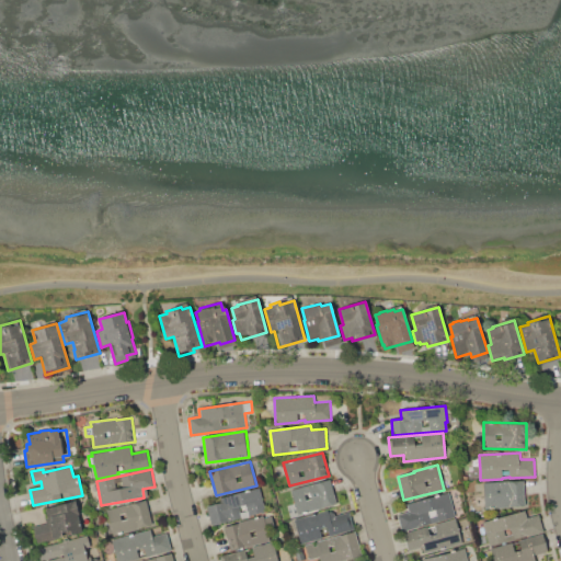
[(290,490),(330,479),(336,504),(297,515),(290,490)]
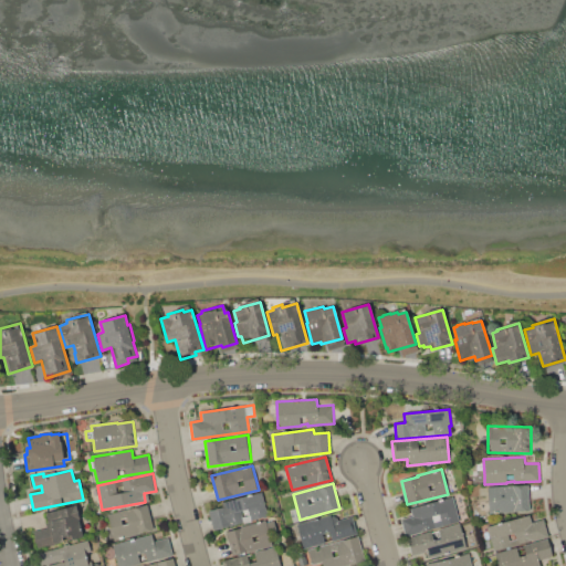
[(488,488),(530,485),(531,511),(489,514),(488,488)]
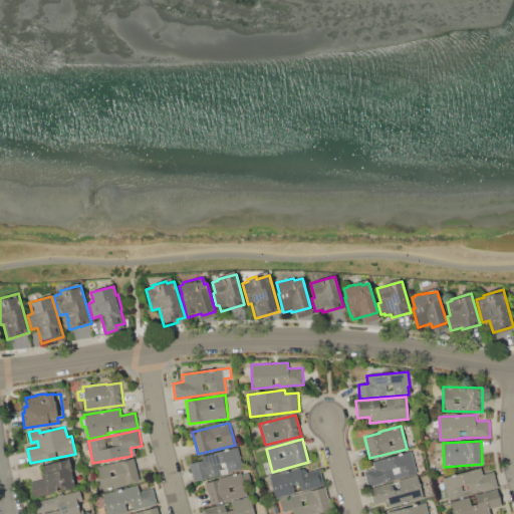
[(194,482),(189,463),(203,460),(202,456),(238,447),(244,469),(194,482)]
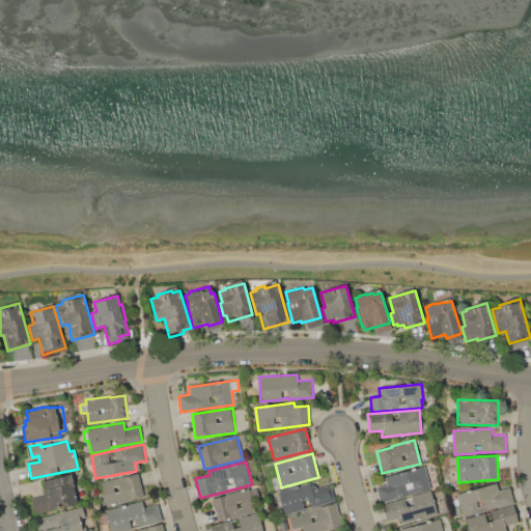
[(380,503),(375,487),(387,484),(385,477),(425,466),(431,490),(380,503)]
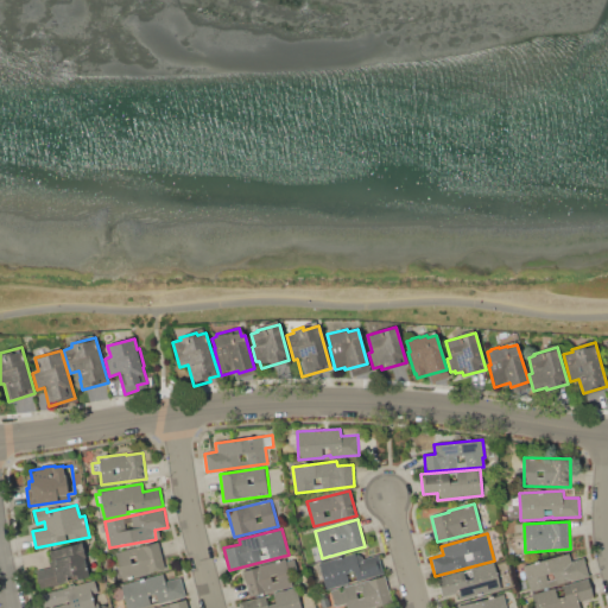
[(115,553),(158,542),(165,568),(122,580),(115,553)]
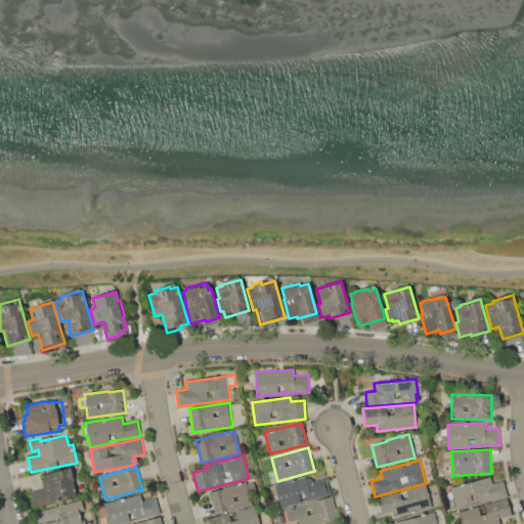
[(42,475),(69,468),(77,497),(67,500),(66,495),(57,497),(59,503),(35,509),(31,492),(44,488),(42,484),(45,483),(42,475)]
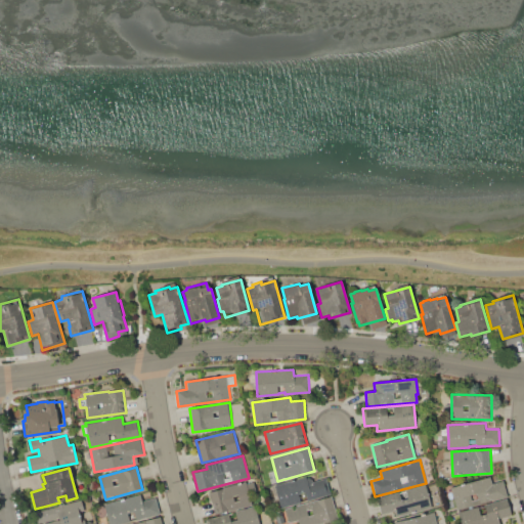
[(274,485),(310,476),(312,482),(326,478),(331,494),(307,500),(307,499),(300,500),(301,503),(280,509),(274,485)]
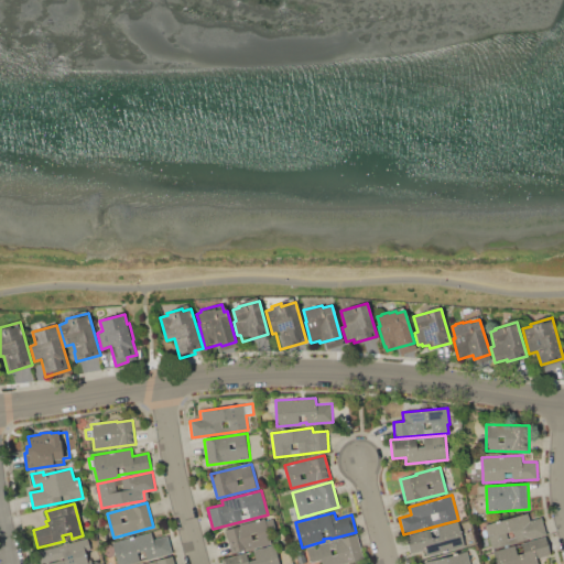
[(529,520),(542,517),(546,534),(492,548),(486,524),(528,513),(529,520)]
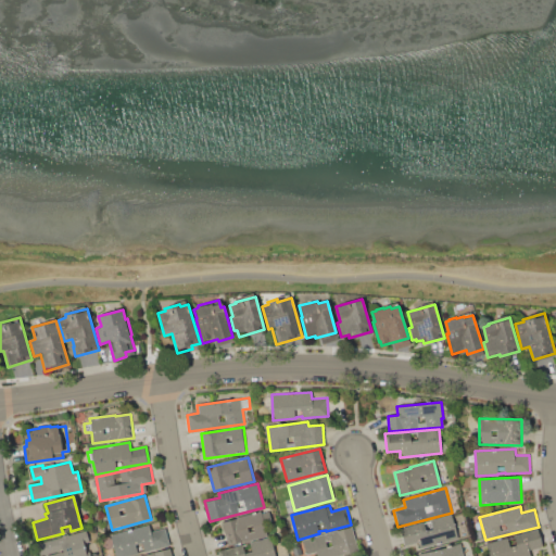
[(222,522),(237,518),(237,517),(269,509),(273,521),(265,523),(268,535),(228,545),(222,522)]
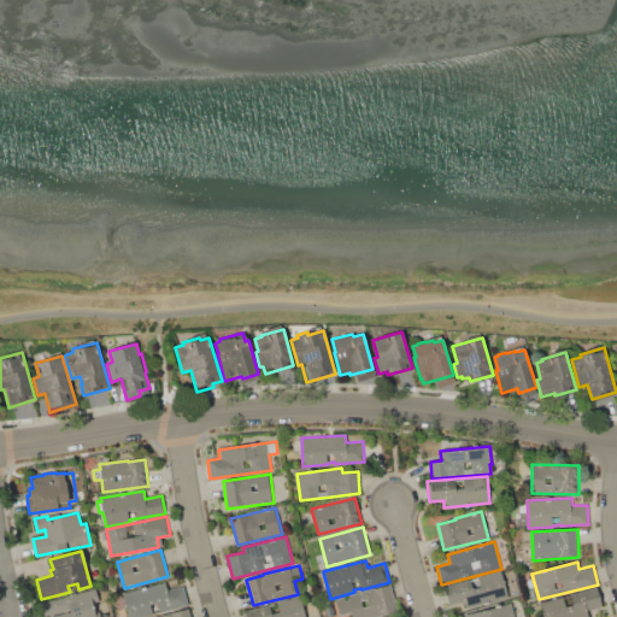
[(444,586),(501,570),(509,598),(465,609),(463,601),(450,605),(444,586)]
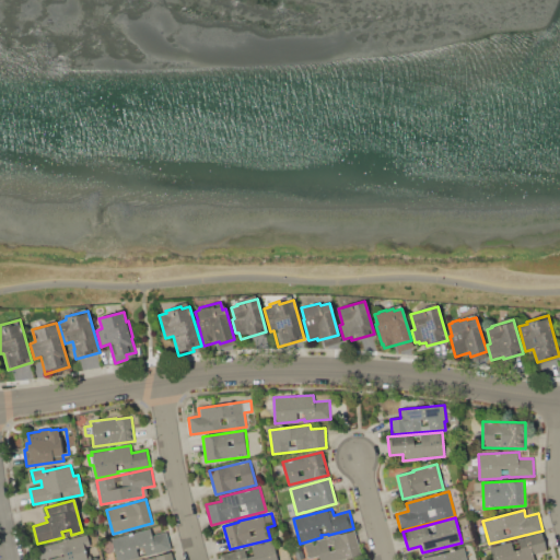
[(115,559),(111,539),(151,528),(153,536),(166,532),(172,550),(147,557),(146,555),(139,557),(139,559),(135,559),(115,559)]
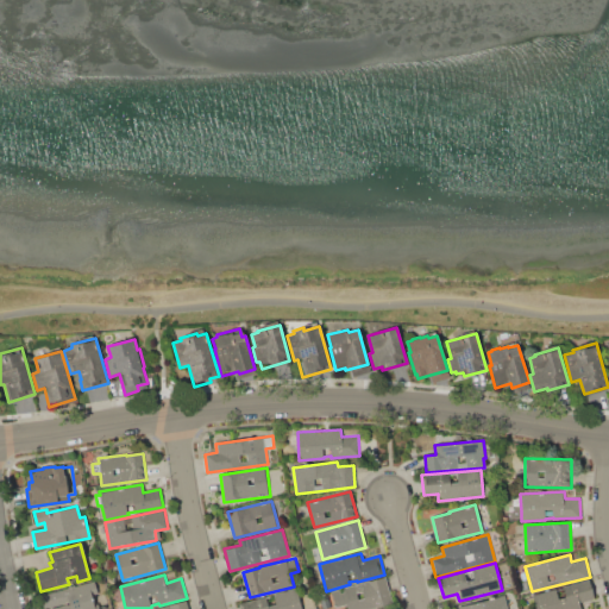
[(331,591),(387,577),(393,603),(370,608),(346,608),(345,606),(334,608),(331,591)]
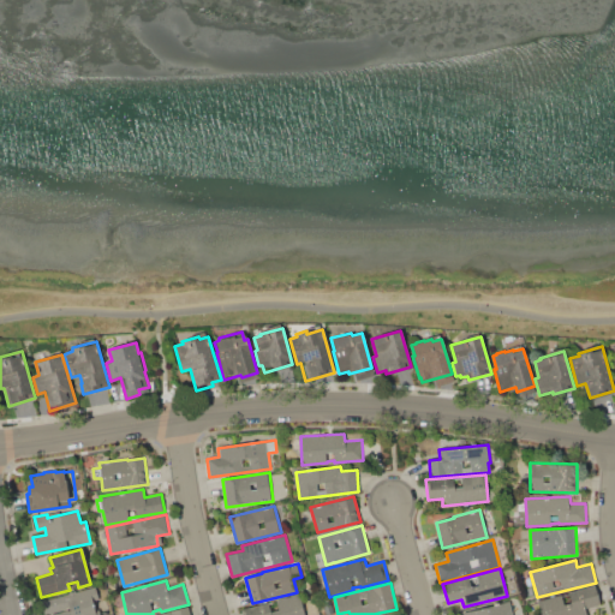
[(596,585),(601,603),(584,607),(585,614),(541,614),(538,602),(596,585)]
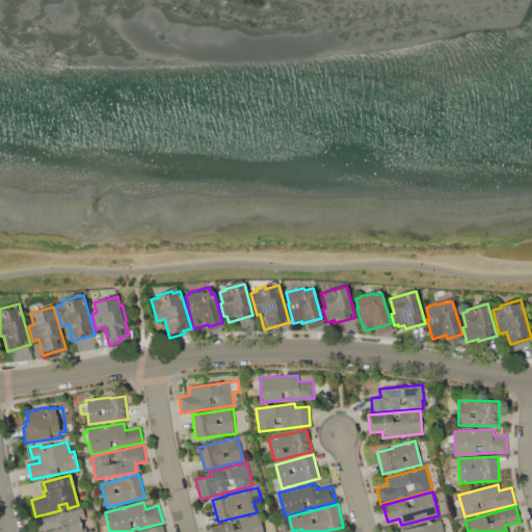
[(38,531),(35,521),(59,514),(58,512),(65,510),(67,512),(83,507),(86,519),(80,520),(82,528),(85,527),(86,531),(44,531),(38,531)]
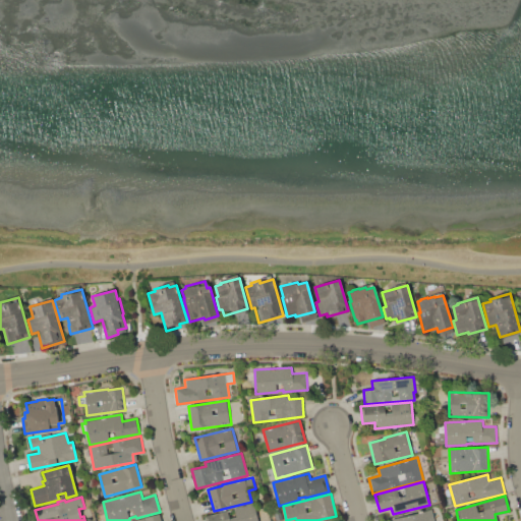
[(205,520),(204,516),(252,504),(253,510),(257,509),(259,520),(205,520)]
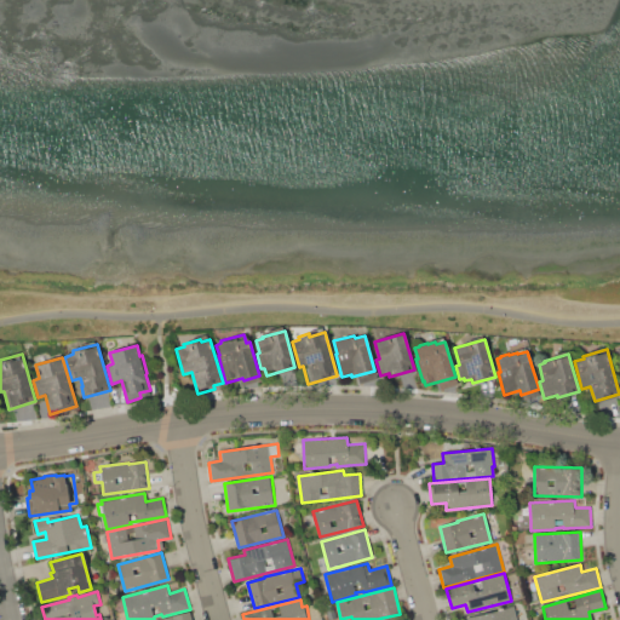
[(466,619),(466,618),(514,606),(516,619),(466,619)]
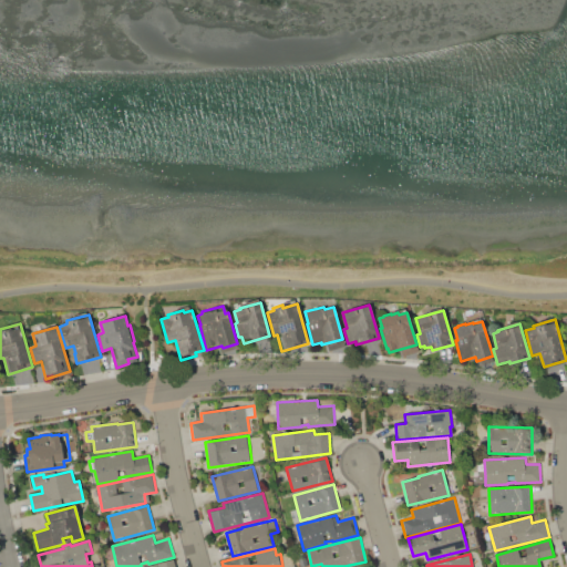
All buildings are outlined.
